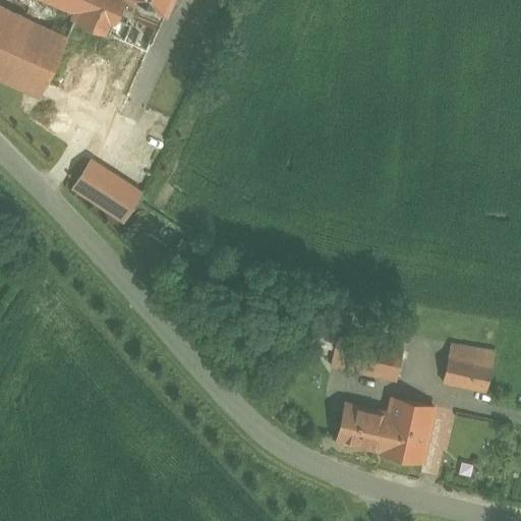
[(65,38),(0,7),(0,77),(39,96),(45,81),(119,115),(165,11),(138,0),(48,0),(76,12),(65,38)]
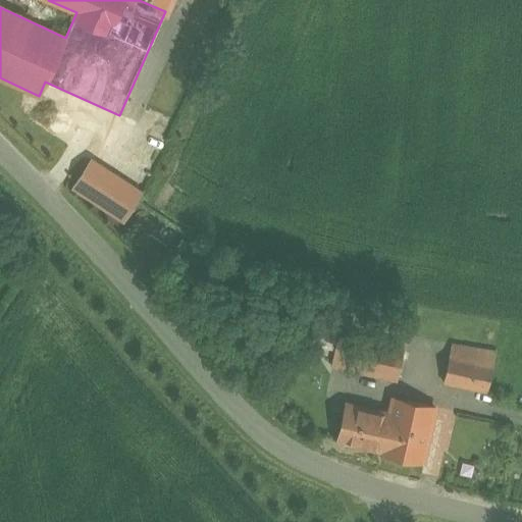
[(170,0),(139,0),(165,11),(166,12),(170,0)]
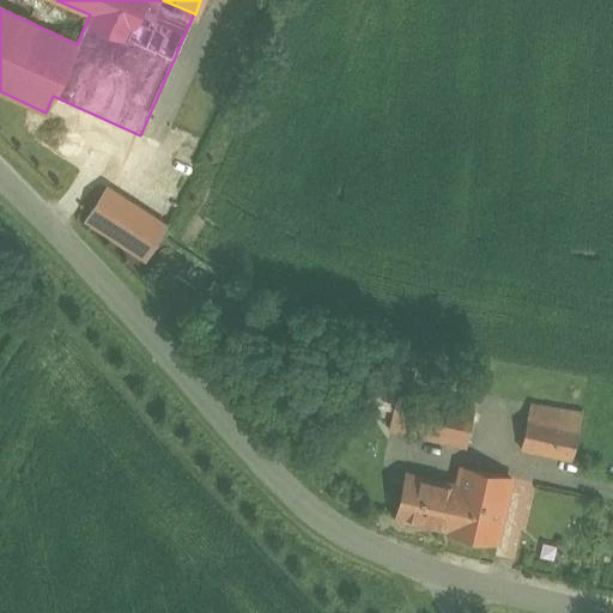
[(103,181),(78,218),(141,261),(167,223),(103,181)]
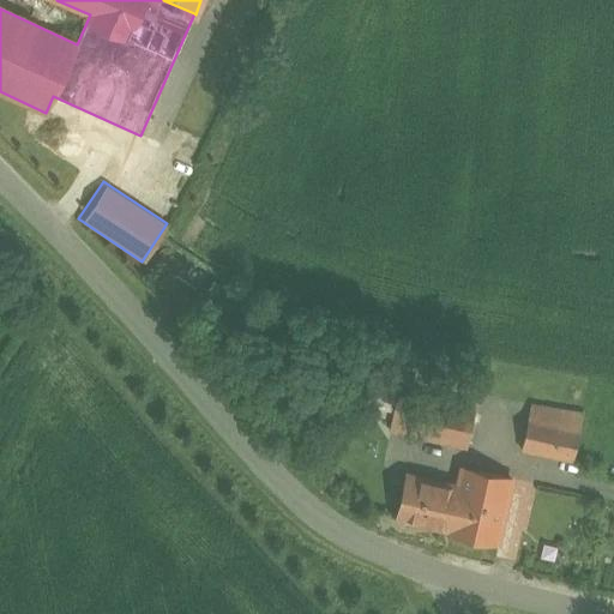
[(363,381),(360,404),(389,408),(392,385),(363,381)]
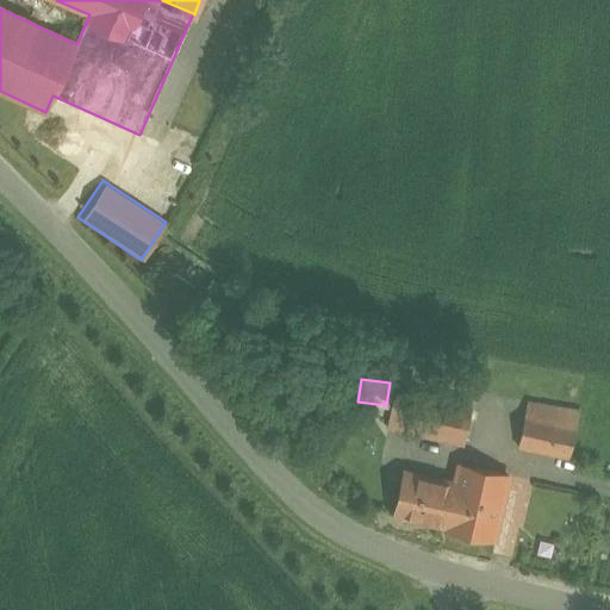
[(473,404),(415,391),(405,431),(464,446),(473,404)]
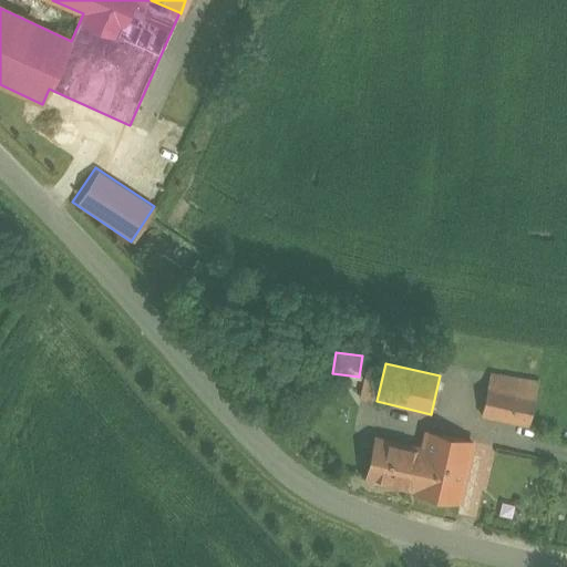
[(536,398),(488,387),(482,415),(529,428),(536,398)]
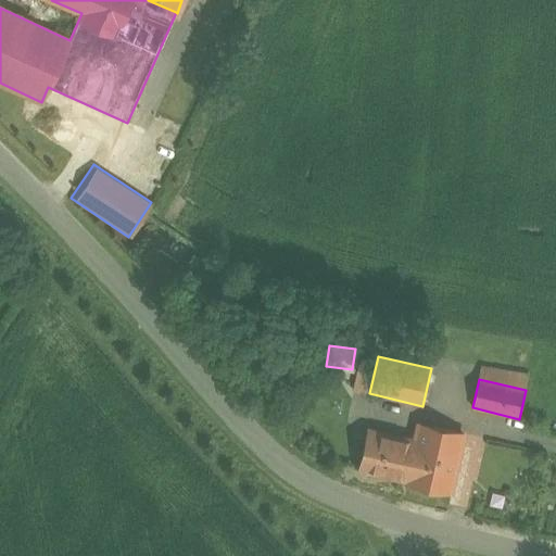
[(464,433),(419,424),(415,440),(406,479),(402,497),(446,507),(464,433)]
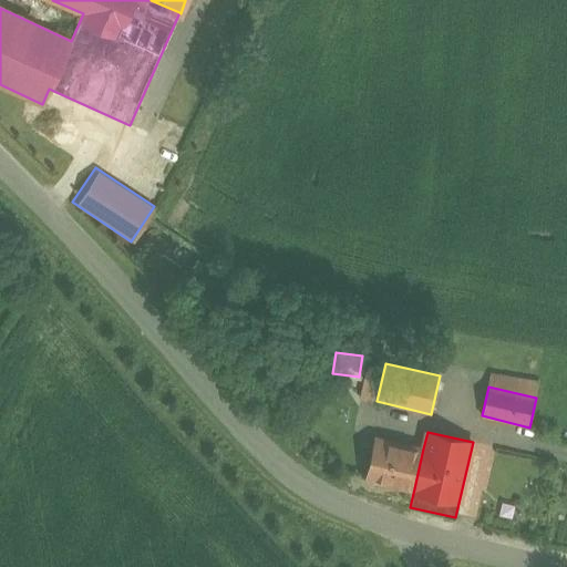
[(423,449),(377,437),(368,477),(414,488),(423,449)]
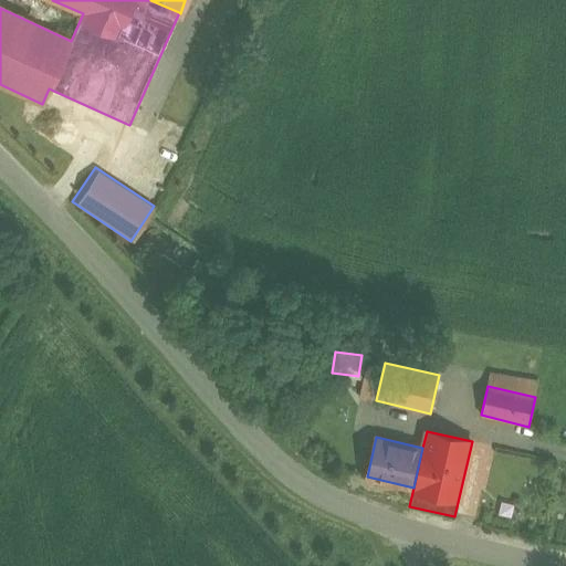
All buildings are outlined.
